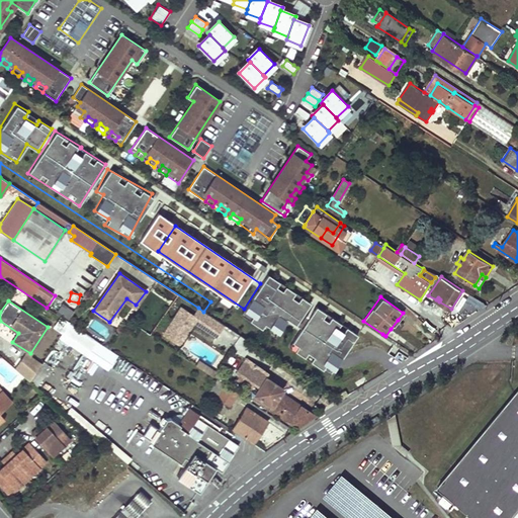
[(76,312),(65,305),(58,316),(69,323),(76,312)]
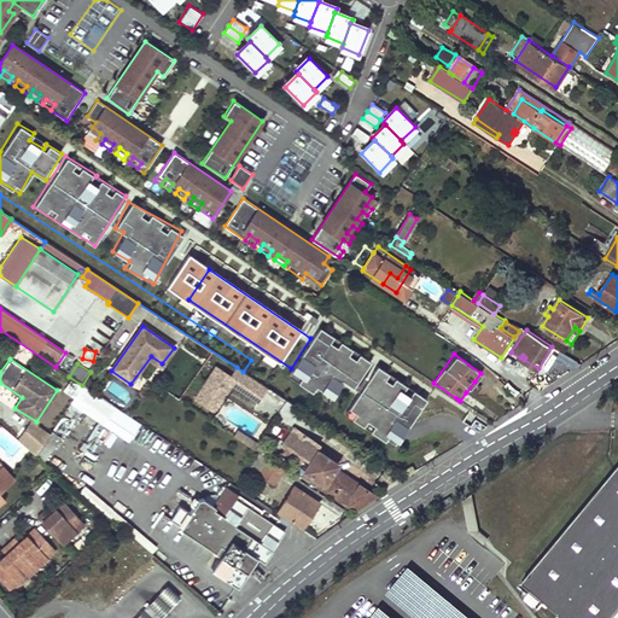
[(397,445),(425,395),(372,366),(344,417),(397,445)]
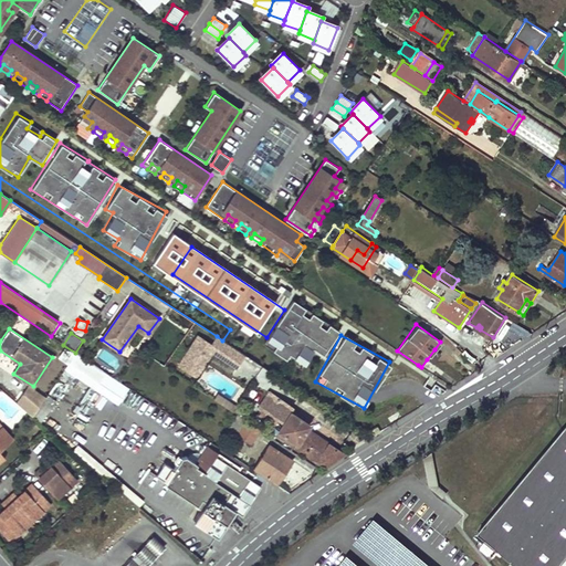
[(259,364),(222,341),(217,336),(208,349),(236,367),(239,362),(254,370),(259,364)]
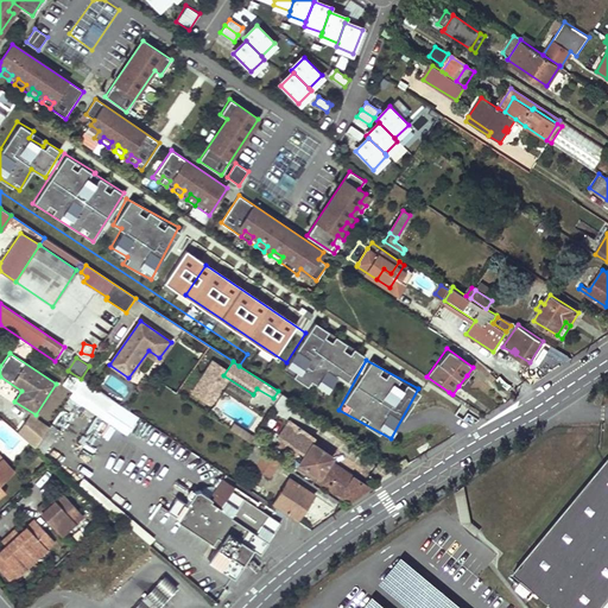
[(467,375),(458,386),(464,391),(473,380),(467,375)]
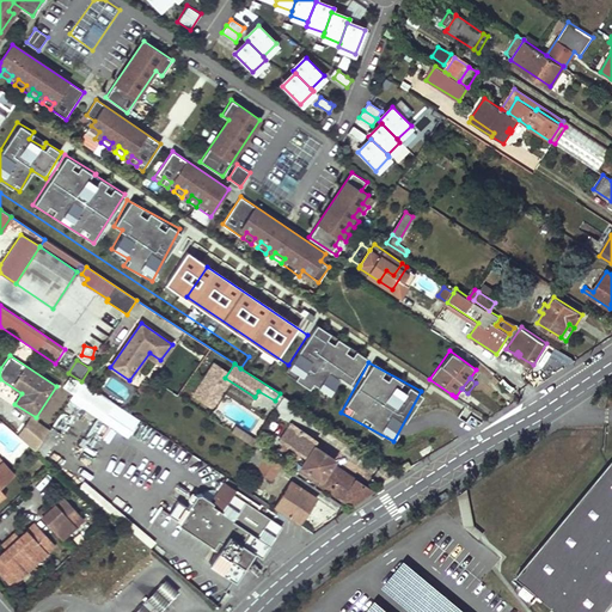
[(129,412),(110,401),(105,408),(109,410),(103,420),(118,430),(130,414),(129,412)]
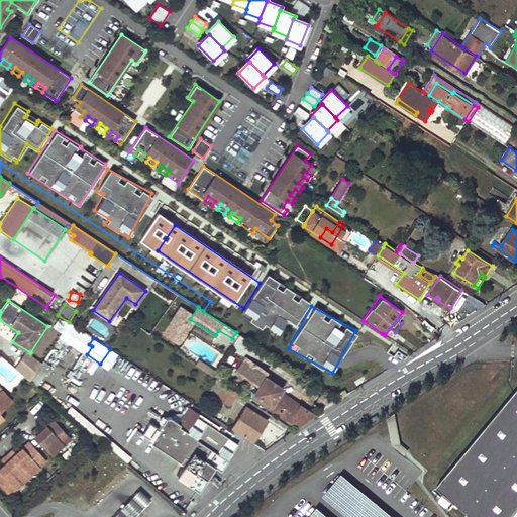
[(92,346),(89,344),(84,352),(87,354),(92,346)]
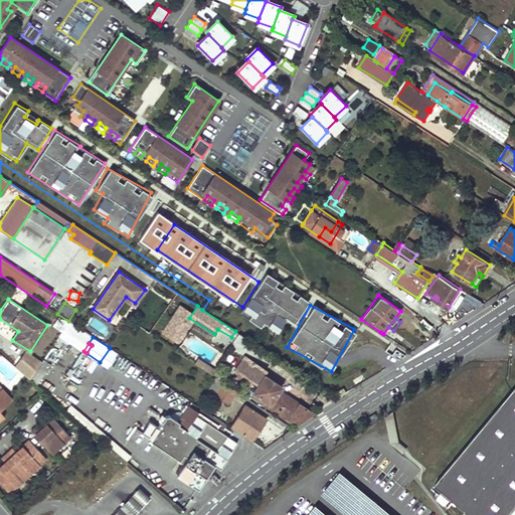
[(116,352),(110,348),(100,362),(106,366),(116,352)]
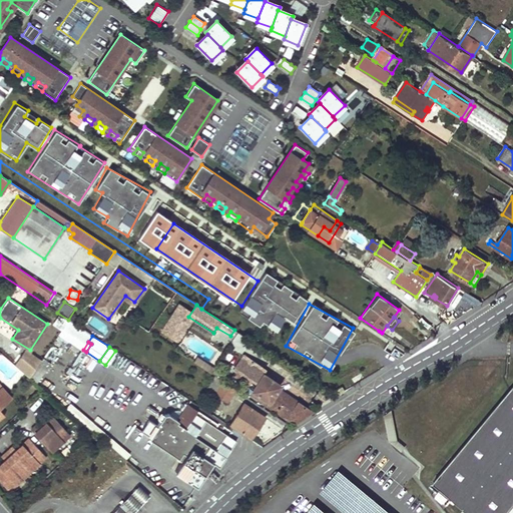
[(30,377),(38,382),(50,362),(42,357),(30,377)]
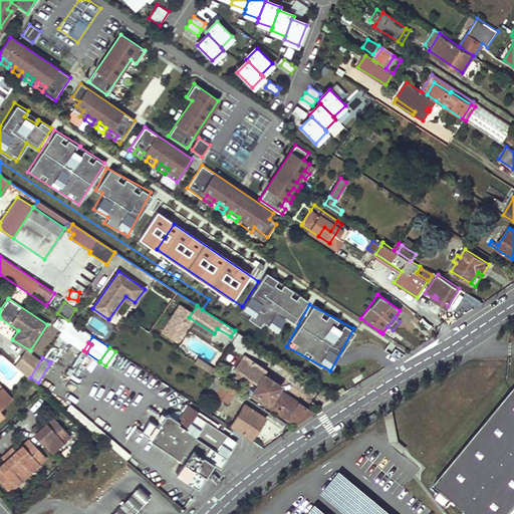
[(312,413),(277,390),(280,386),(262,374),(265,369),(247,357),(240,369),(259,382),(253,392),(254,393),(269,403),(267,406),(296,425),(307,417),(312,413)]
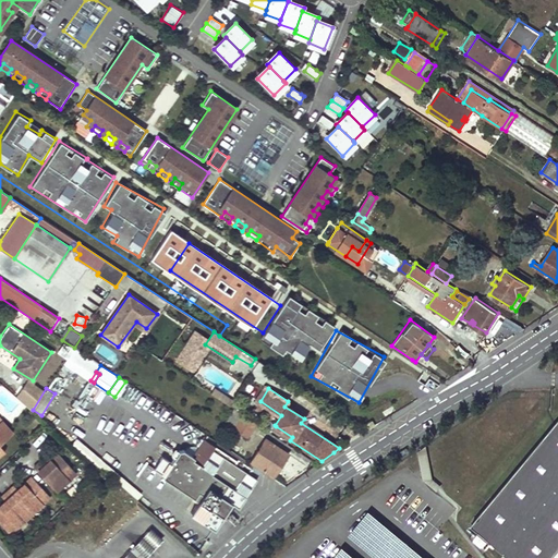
[(221,393),(215,389),(211,393),(218,398),(221,393)]
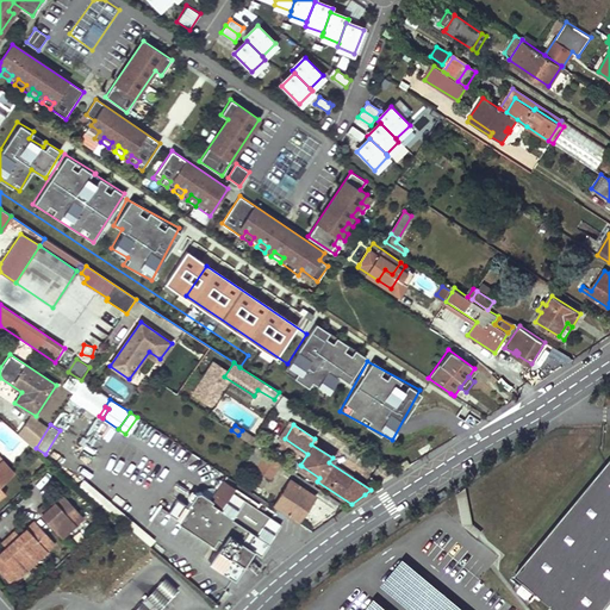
[(255,439),(242,430),(238,435),(251,443),(255,439)]
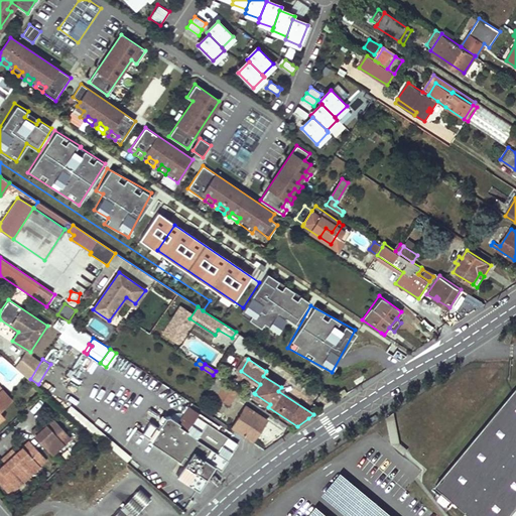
[(208,391),(212,393),(221,381),(217,378),(208,391)]
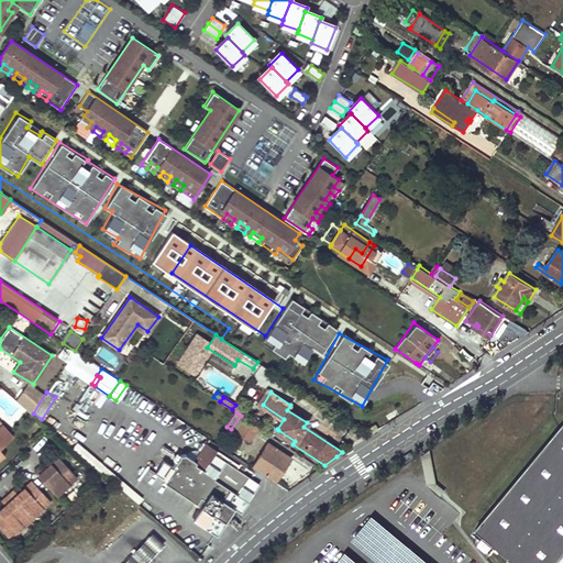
[(231,429),(236,432),(240,428),(253,437),(258,427),(241,416),(231,429)]
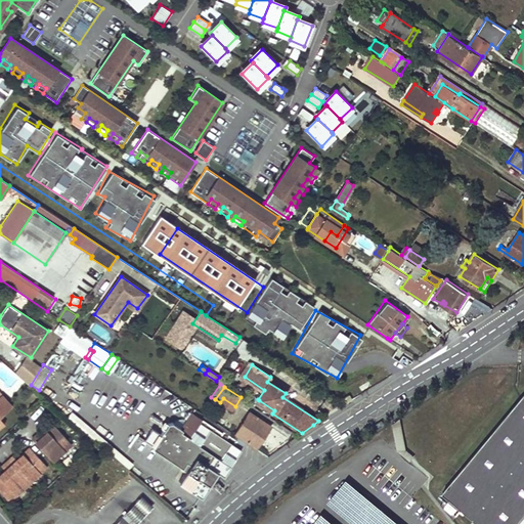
[(0,412),(2,411),(4,413),(12,406),(1,394),(0,395),(0,412)]
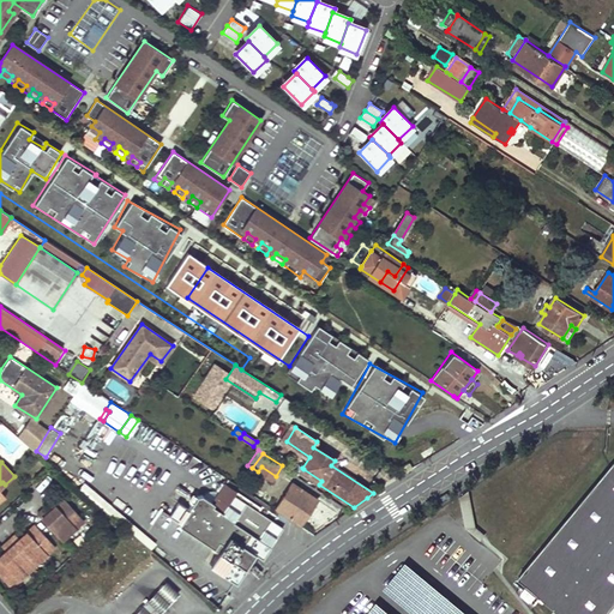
[(613,463),(519,577),(565,613),(605,613),(613,603),(613,463)]
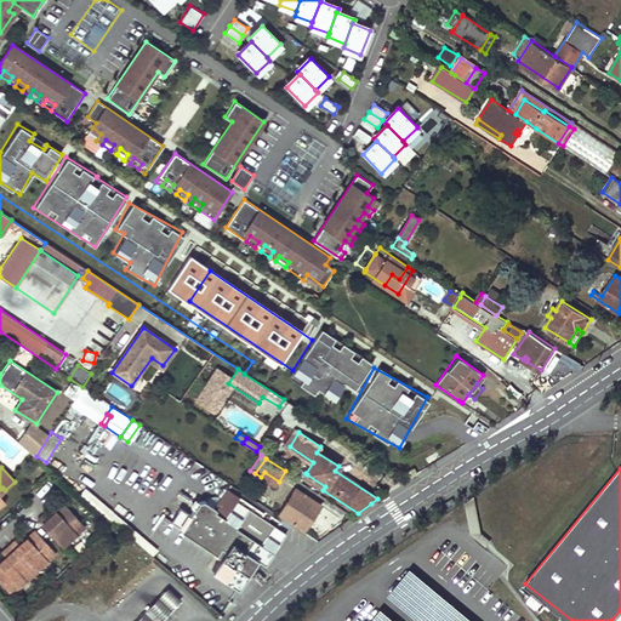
[(265,472),(261,477),(275,486),(279,482),(265,472)]
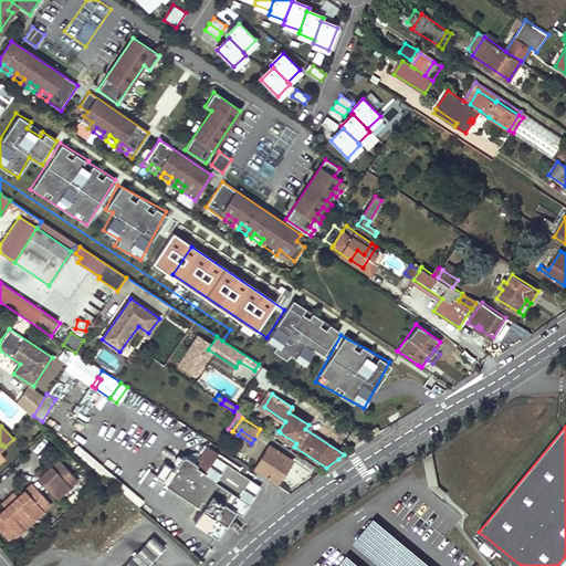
[(278,436),(294,447),(296,443),(280,432),(278,436)]
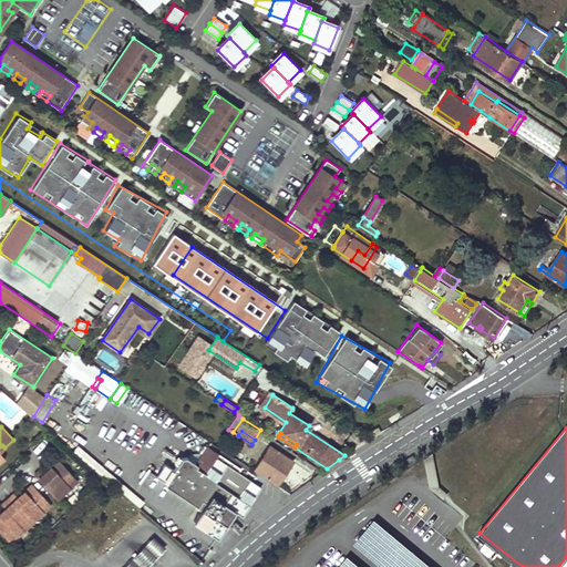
[(259,474),(210,442),(207,446),(240,467),(240,466),(257,477),(259,474)]
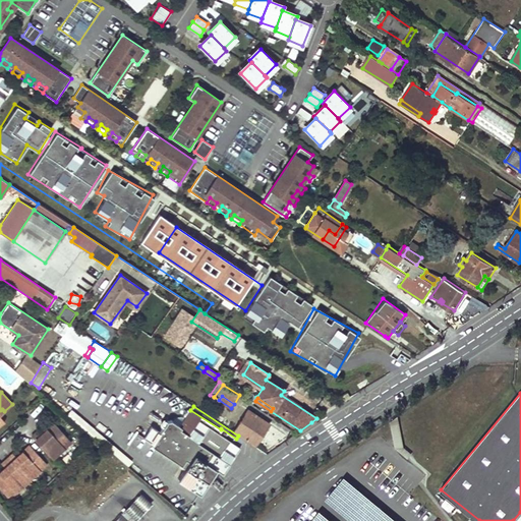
[(112,445),(71,410),(67,415),(85,430),(98,441),(108,450),(112,445)]
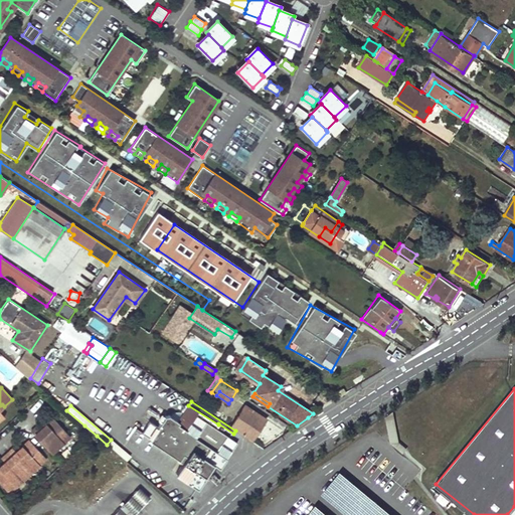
[(150,440),(183,463),(176,473),(197,487),(213,464),(219,468),(236,443),(230,439),(233,434),(218,423),(218,424),(188,405),(178,421),(169,414),(165,416),(164,416),(161,422),(158,427),(149,422),(142,435),(150,440)]
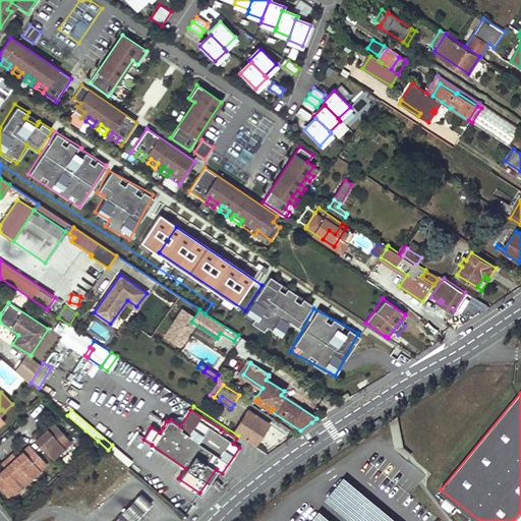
[(269,424),(247,410),(234,431),(255,446),(269,424)]
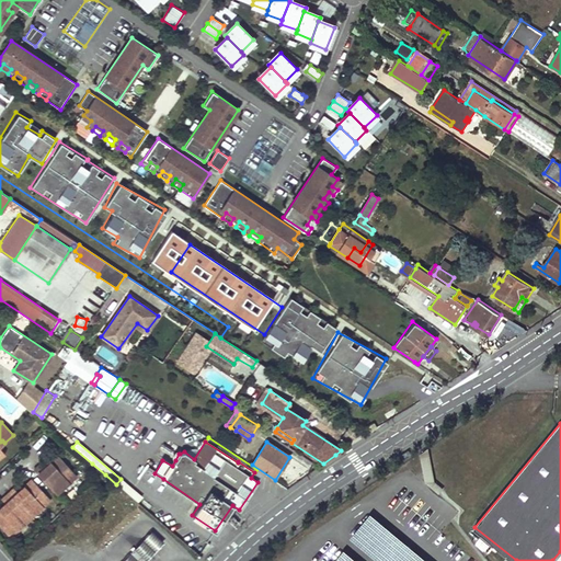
[(79,477),(59,456),(52,462),(54,466),(47,471),(45,468),(42,465),(35,470),(58,495),(79,477)]
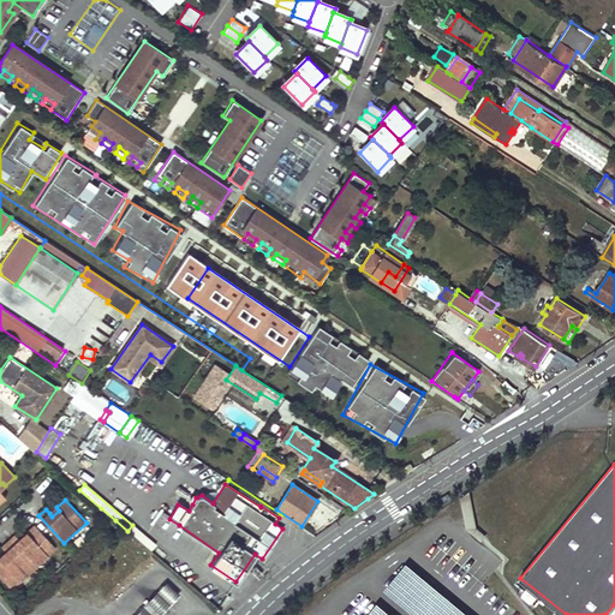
[(157,545),(132,525),(127,531),(153,551),(157,545)]
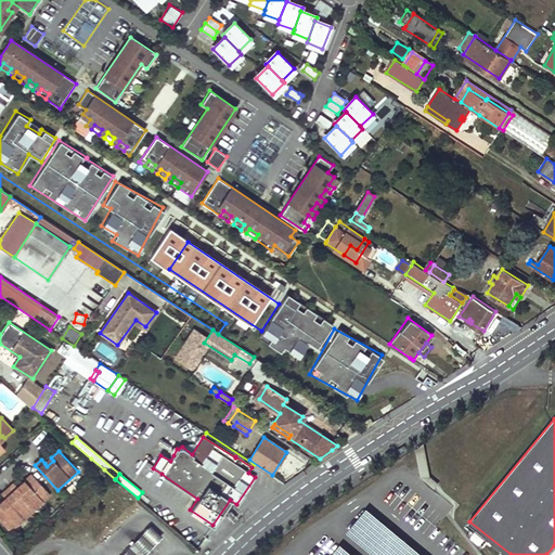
[(0,504),(0,519),(11,532),(51,495),(35,477),(33,475),(27,483),(20,490),(18,488),(14,483),(2,494),(7,499),(9,501),(2,506),(0,504)]
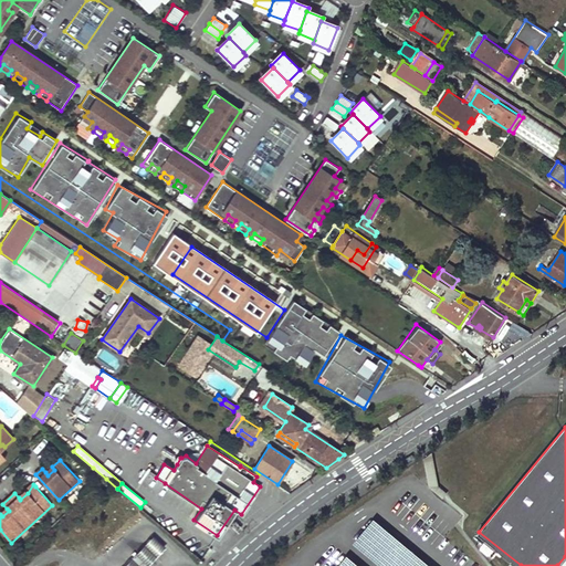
[(435,565),(373,515),(352,541),(381,565),(435,565)]
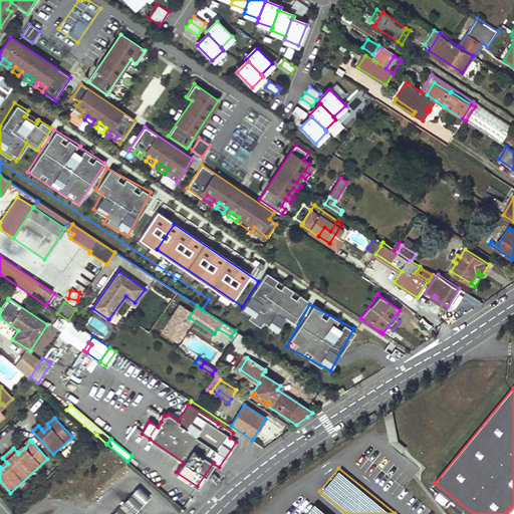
[(148,494),(138,485),(130,493),(141,503),(148,494)]
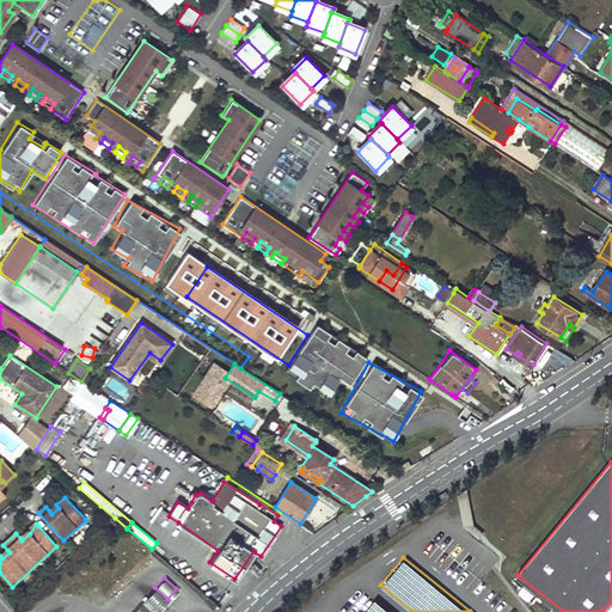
[(167,599),(154,587),(146,598),(159,609),(167,599)]
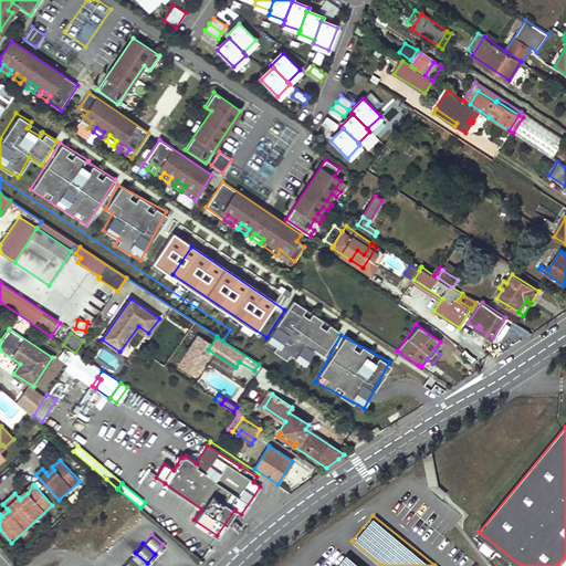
[(144,565),(147,563),(135,553),(129,558),(138,565),(144,565)]
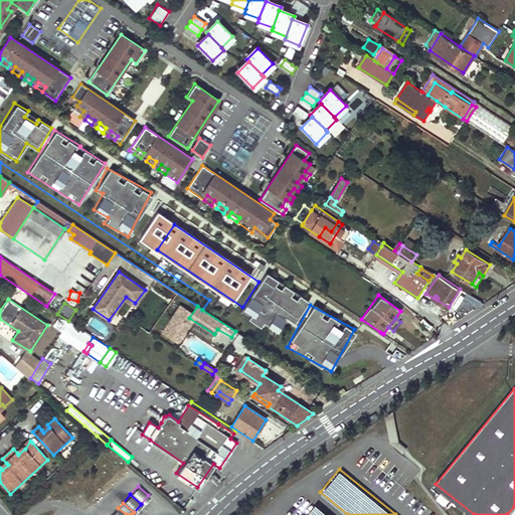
[(328,514),(316,505),(307,514),(328,514)]
